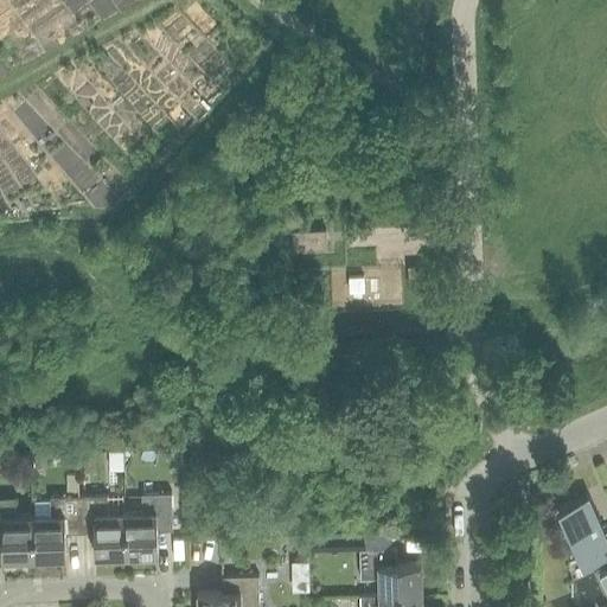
[(326,230),(293,230),(293,249),(327,249),(326,230)]
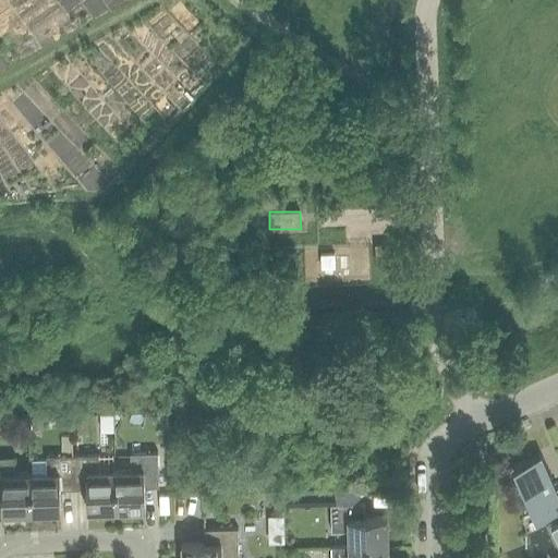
[(375,245),(376,264),(391,264),(390,244),(375,245)]
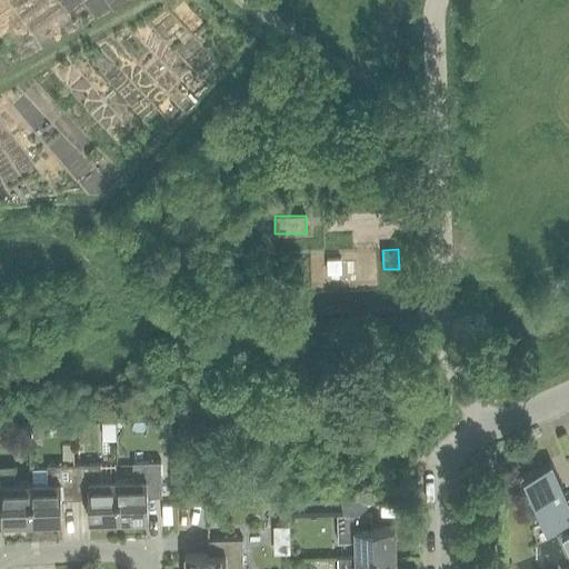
[(341,260),(327,260),(327,273),(341,273),(341,260)]
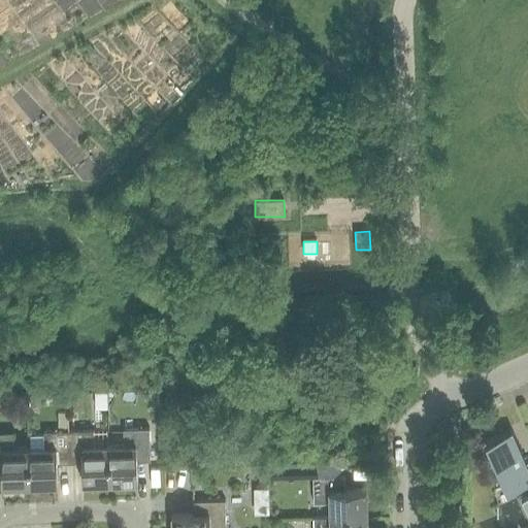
[(40,394),(31,394),(31,406),(40,406),(40,394)]
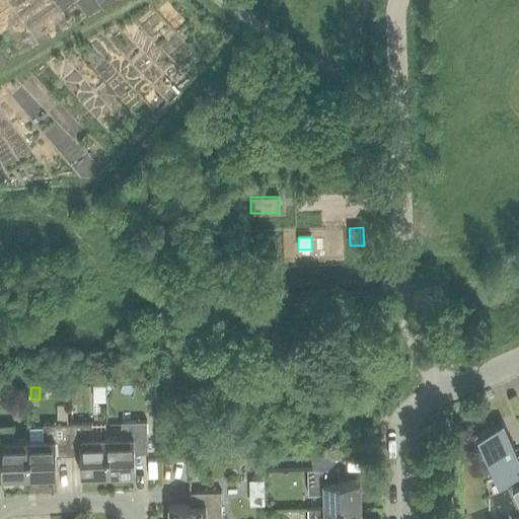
[(122,437),(107,438),(108,473),(135,473),(135,453),(147,453),(146,421),(121,422),(122,437)]
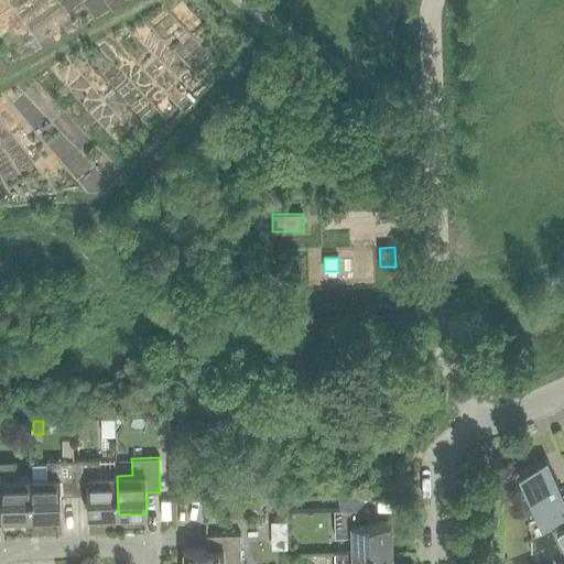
[(75,495),(88,495),(88,502),(88,516),(118,514),(117,476),(100,477),(100,459),(73,461),(75,495)]
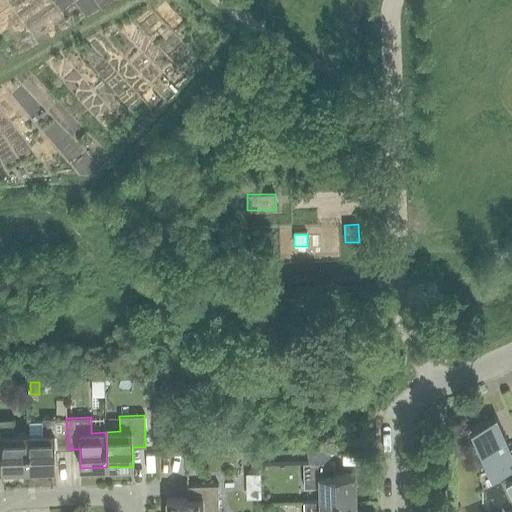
[(471,429),(480,450),(481,465),(487,465),(492,476),(506,470),(511,481),(507,482),(511,492),(511,449),(511,450),(496,417),(471,429)]
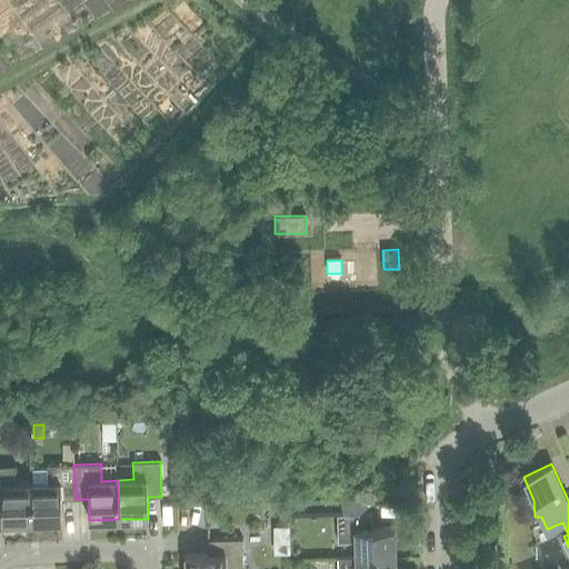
[(62,521),(62,508),(62,500),(76,499),(73,465),(48,466),(48,482),(31,483),(33,522),(62,521)]
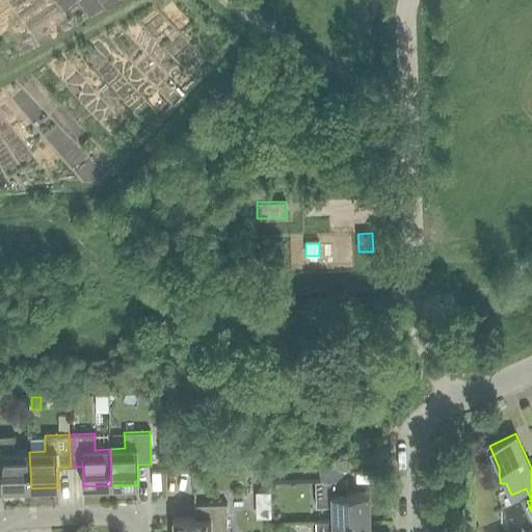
[(4,489),(31,488),(29,452),(15,452),(14,436),(0,435),(0,468),(3,469),(4,489)]
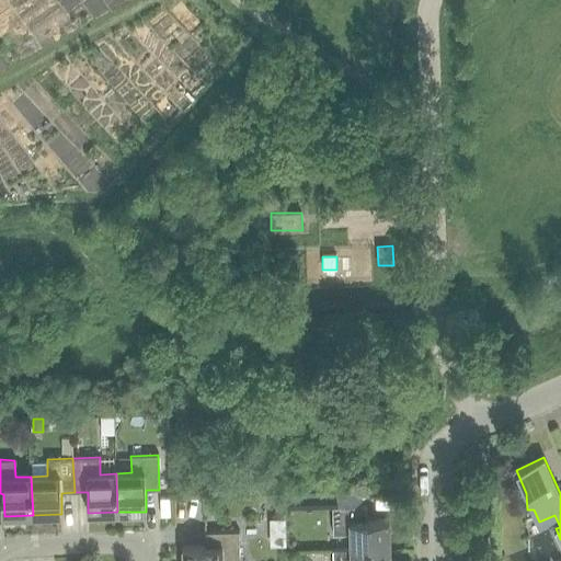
[(352,551),(390,550),(389,519),(367,521),(366,507),(332,508),(333,535),(352,534),(352,551)]
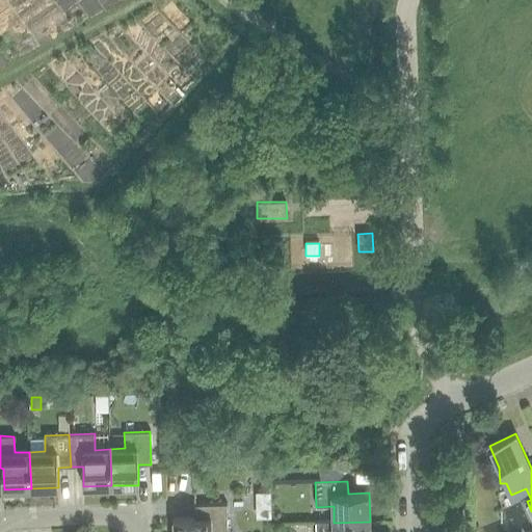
[(270,493),(256,493),(256,506),(270,505),(270,493)]
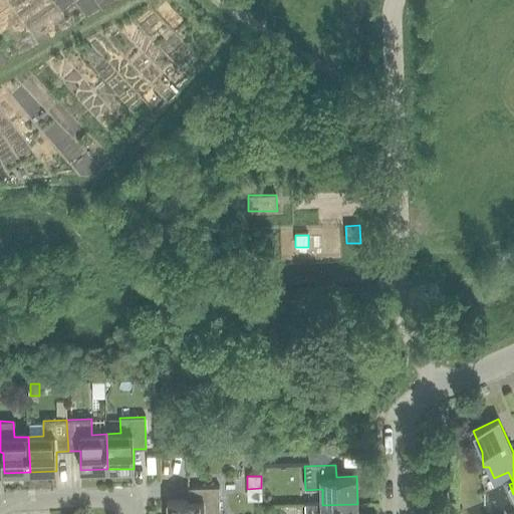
[(168,502),(168,513),(203,513),(219,513),(218,488),(187,489),(187,501),(168,502)]
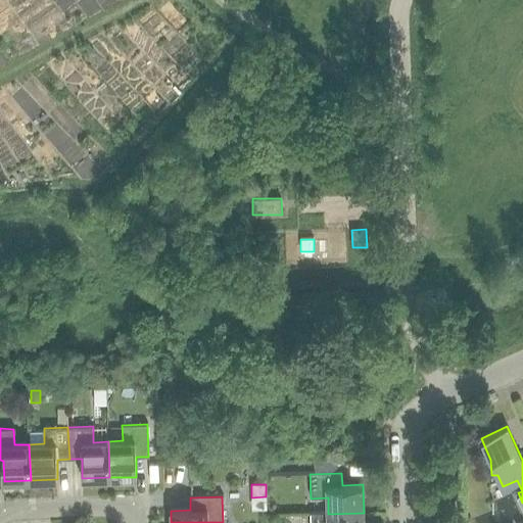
[(364,522),(364,513),(328,514),(312,514),(312,522),(364,522)]
